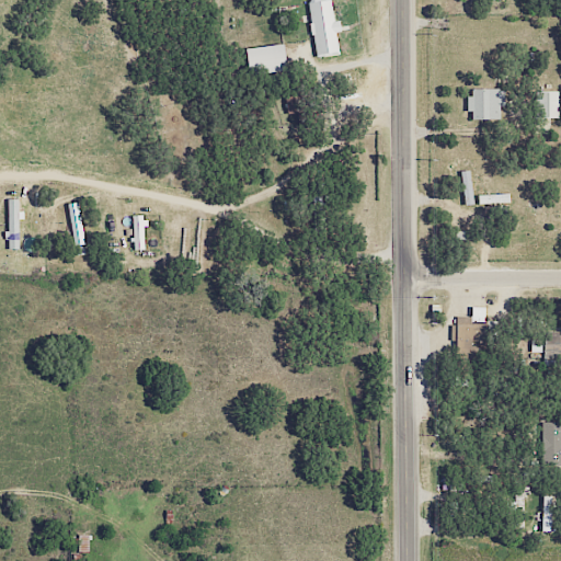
[(308,3),(315,55),(338,52),(335,32),(340,31),(339,20),(333,21),(331,0),(308,3)]
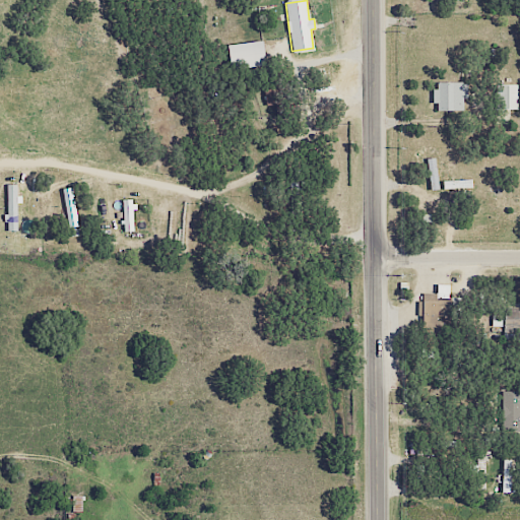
[(230,68),(264,63),(261,40),(225,45),(230,68)]
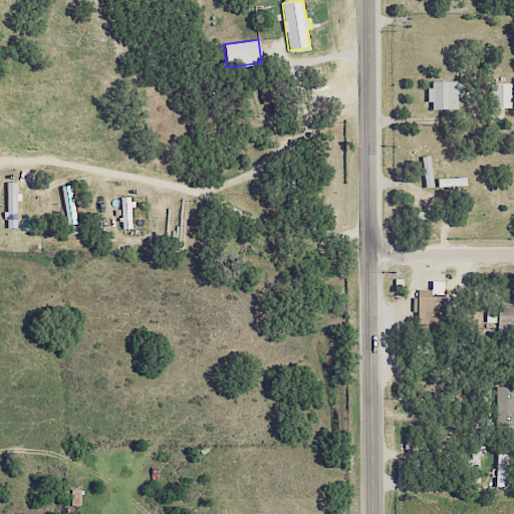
[(432,109),(460,109),(461,81),(429,81),(429,102),(432,102),(432,109)]
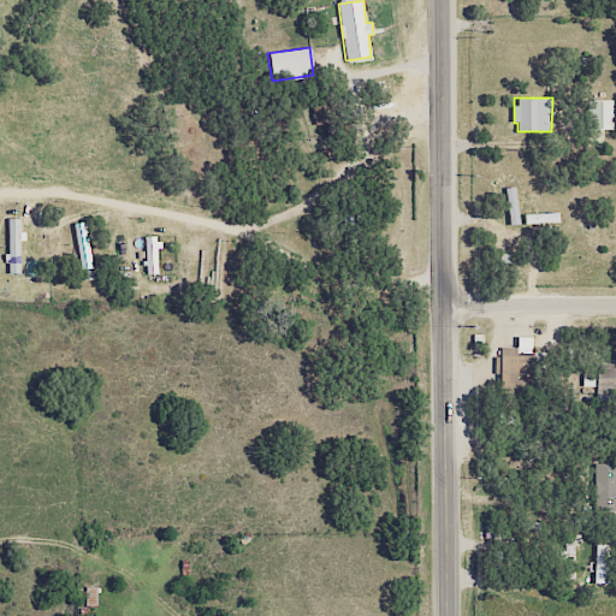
[(612,100),(591,100),(590,129),(612,129),(612,100)]
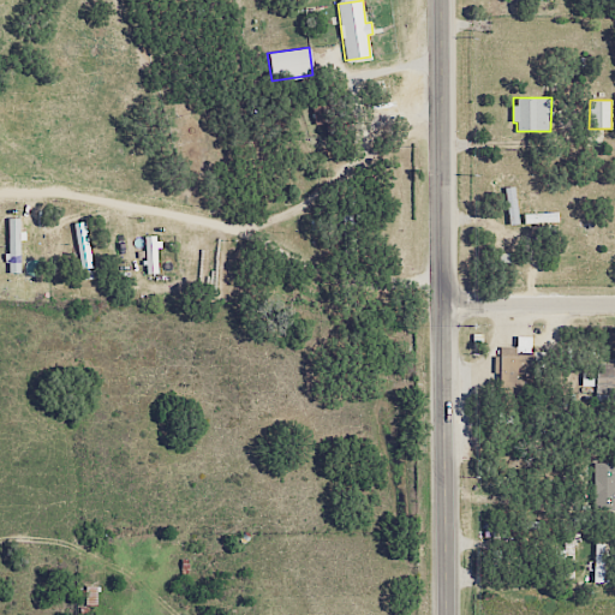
[(19,240),(22,240),(21,218),(7,219),(9,273),(21,273),(19,240)]
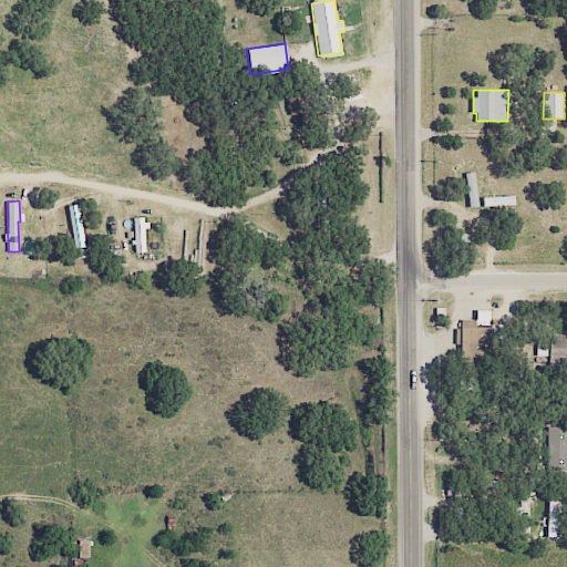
[(85,256),(79,204),(69,206),(75,258),(85,256)]
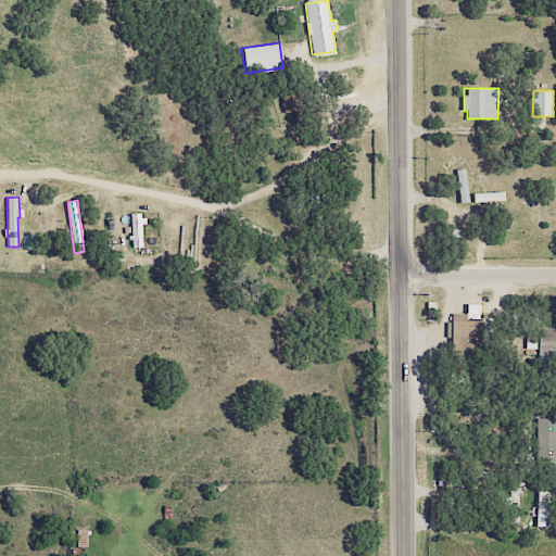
[(141,213),(130,213),(131,248),(143,248),(141,213)]
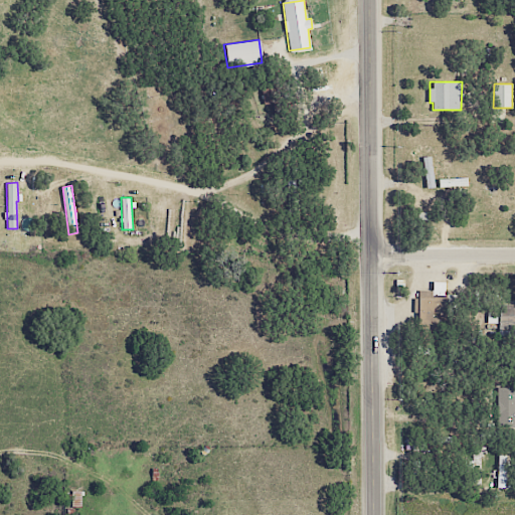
[(432,291),(415,290),(414,322),(448,323),(448,295),(444,295),(445,282),(432,282),(432,291)]
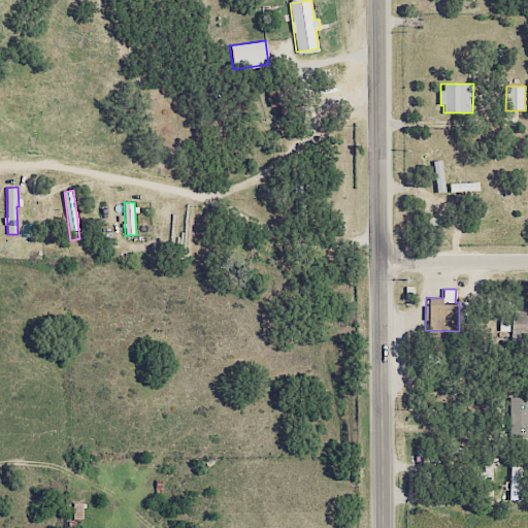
[(527,312),(512,312),(510,320),(499,320),(499,331),(512,332),(512,337),(527,337),(527,312)]
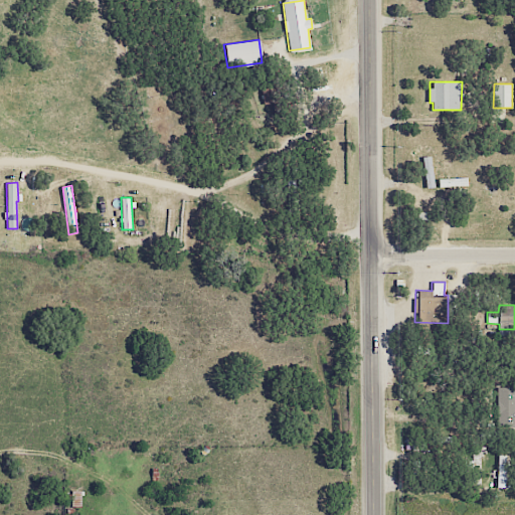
[(514,387),(498,387),(497,425),(514,425),(514,387)]
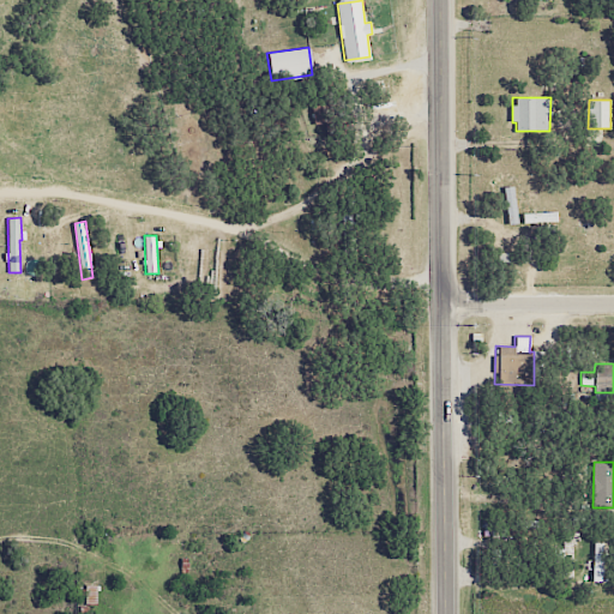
[(603,582),(605,541),(593,540),(593,581),(603,582)]
